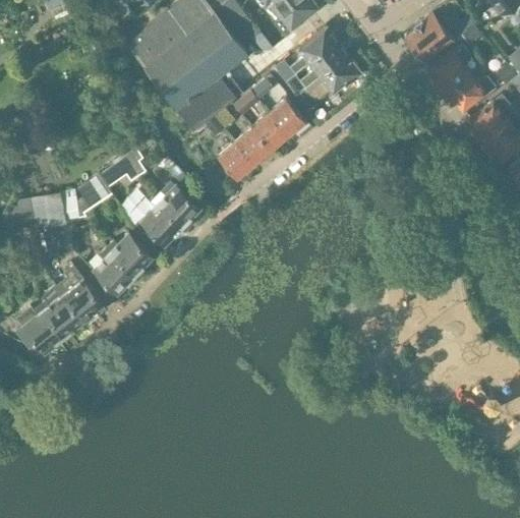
[(214,114),(223,107),(236,96),(220,75),(247,53),(240,45),(241,44),(216,9),(214,10),(205,0),(182,0),(126,45),(193,129),(203,122),(214,114)]
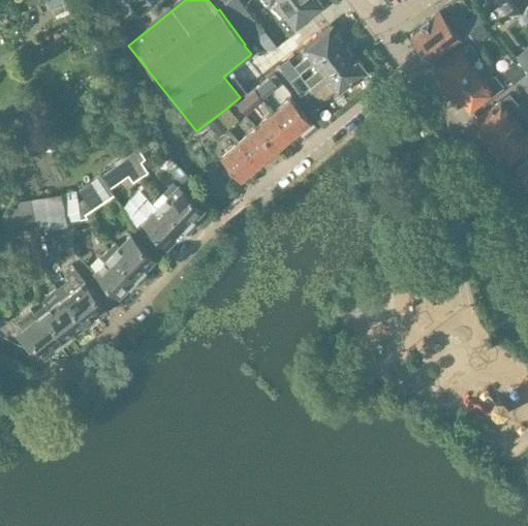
[(131,0),(142,13),(158,0),(131,0)]
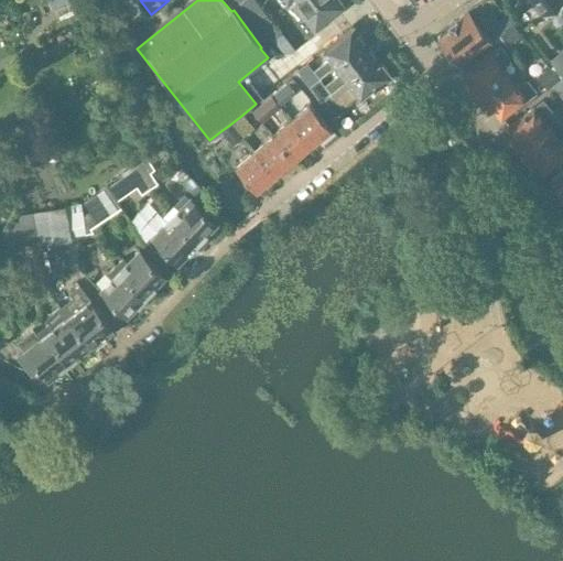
[(246,0),(234,10),(261,47),(268,42),(270,45),(274,42),(281,36),(252,0),(246,0)]
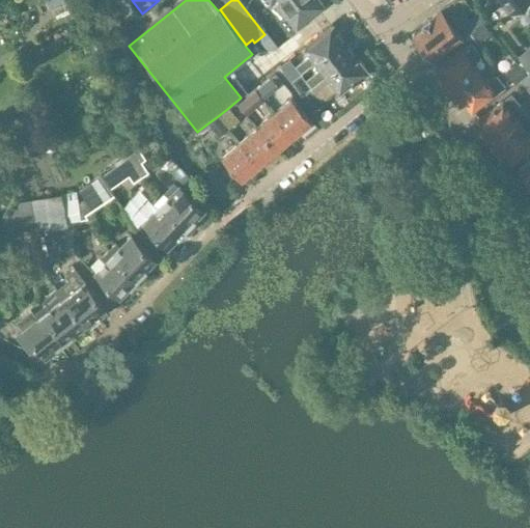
[(262,0),(280,22),(280,23),(308,0),(262,0)]
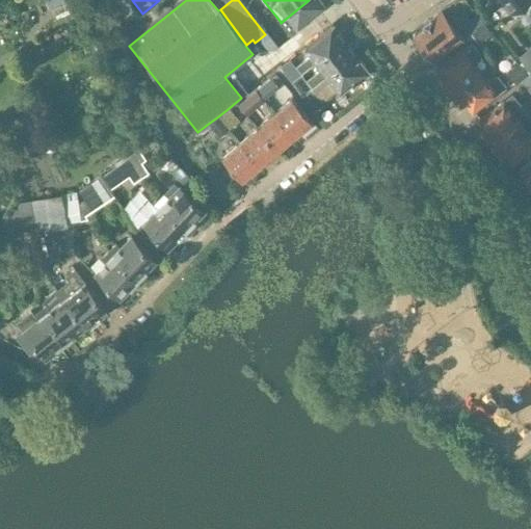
[(309,0),(281,23),(290,36),(314,18),(323,9),(324,5),(319,0),(309,0)]
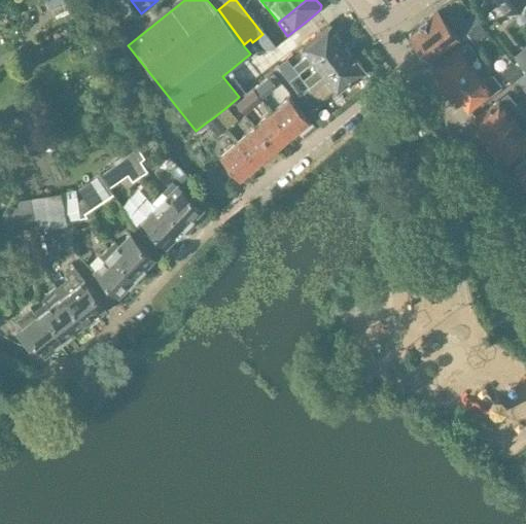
[(498,0),(500,2),(507,12),(523,0),(498,0)]
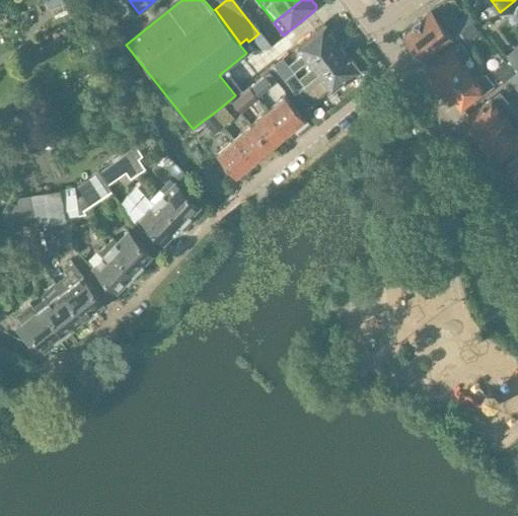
[(405,39),(403,41),(420,62),(422,61),(423,61),(450,40),(459,34),(463,31),(466,29),(468,27),(471,25),(459,10),(450,17),(454,22),(443,31),(430,13),(413,27),(415,29),(404,38),(405,39)]
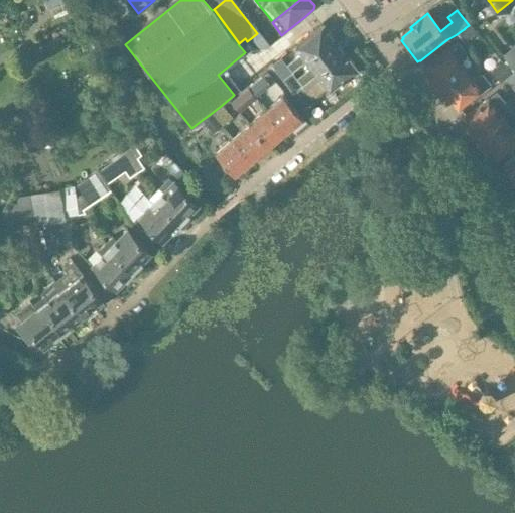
[(469,25),(458,34),(465,43),(476,34),(469,25)]
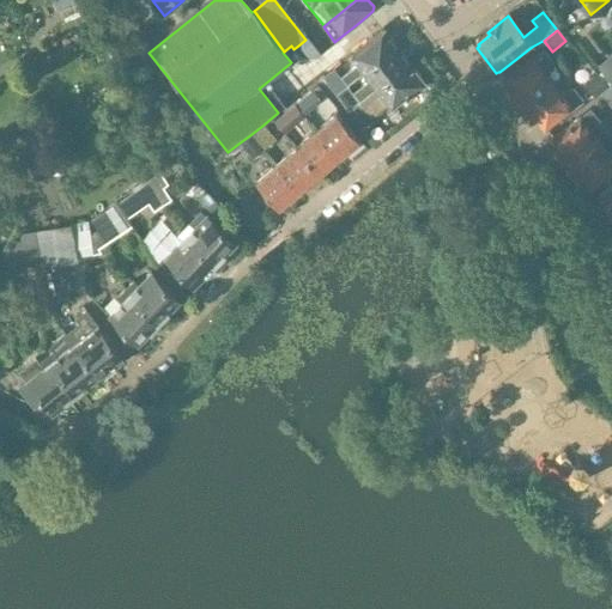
[(347,87),(364,74),(397,48),(385,32),(351,58),(358,66),(341,79),(347,87)]
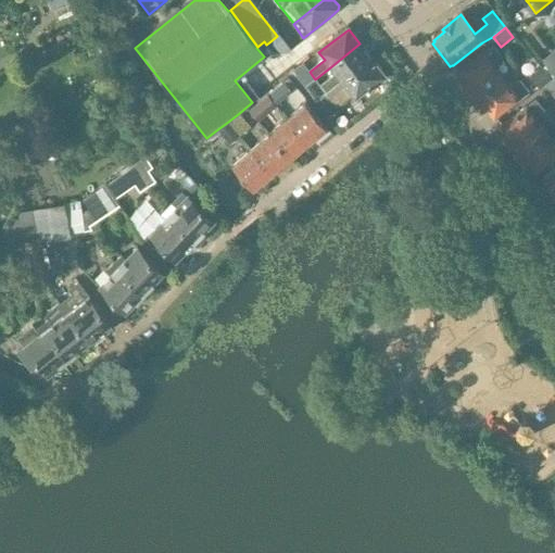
[(277,36),(270,41),(275,46),(282,39),(279,34),(277,36)]
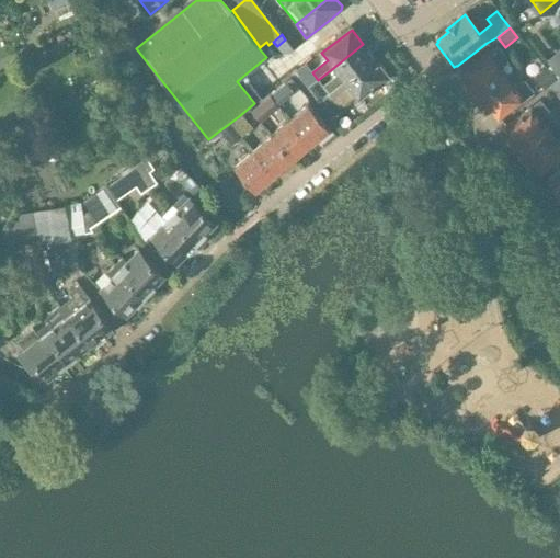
[(323,87),(329,94),(330,95),(375,58),(363,44),(333,68),(339,76),(323,87)]
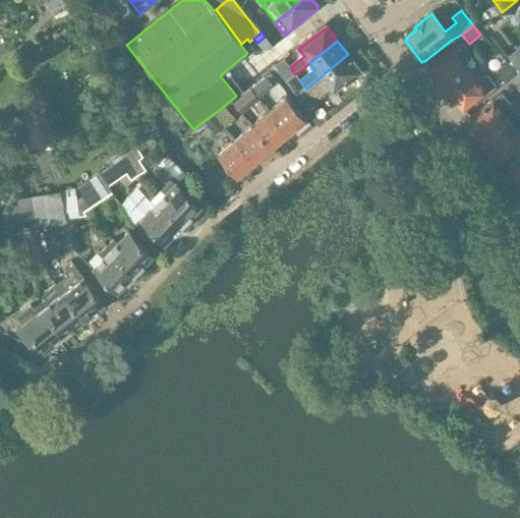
[(463,44),(428,70),(435,78),(434,78),(434,79),(434,82),(432,82),(442,94),(470,72),(461,62),(461,61),(470,54),(463,44)]
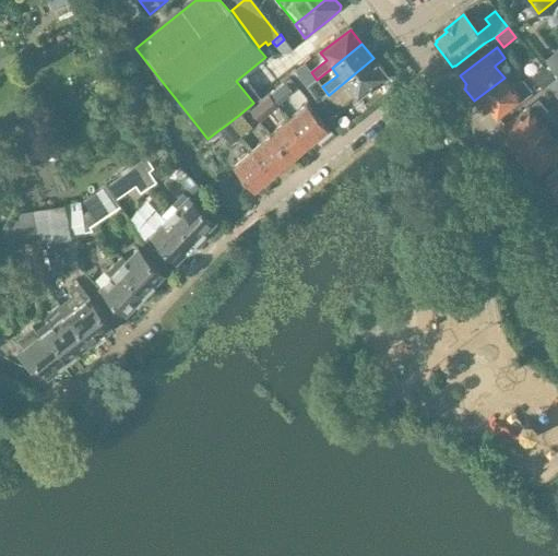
[(557,64),(551,57),(545,62),(557,78),(557,64)]
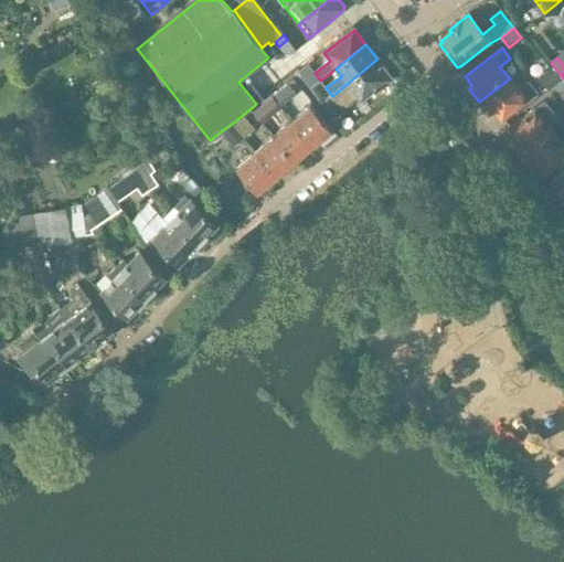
[(378,59),(332,96),(333,96),(331,98),(322,105),(332,118),(359,98),(361,102),(392,77),(378,59)]
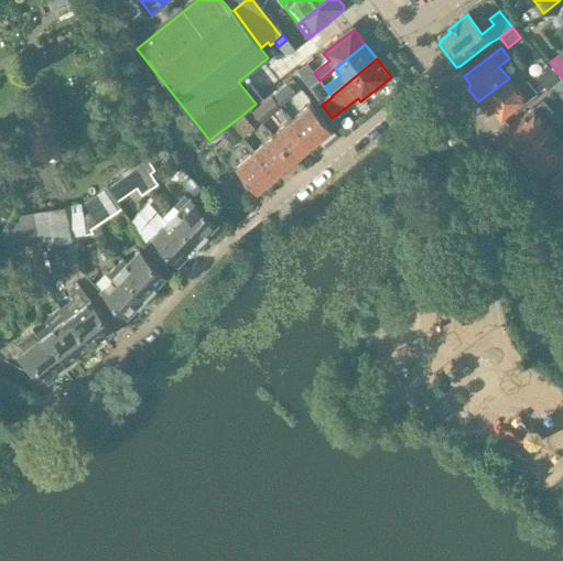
[(309,68),(300,75),(310,88),(318,82),(309,68)]
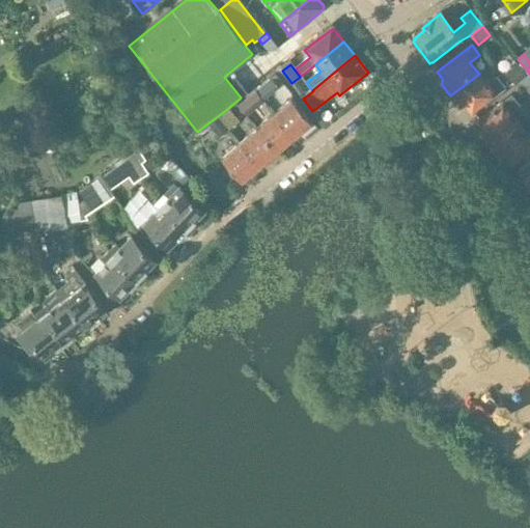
[(519,66),(505,76),(513,87),(527,77),(519,66)]
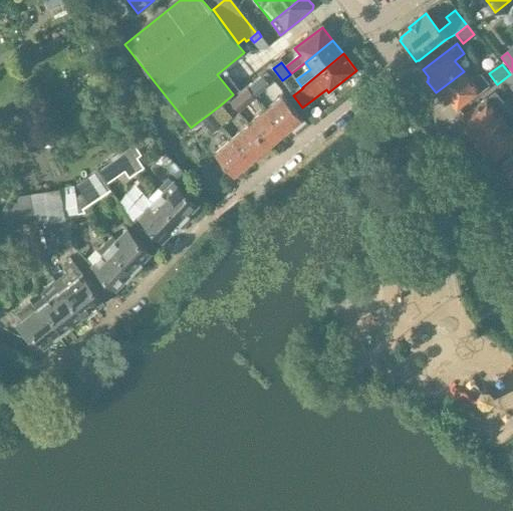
[(464,71),(436,92),(446,104),(449,104),(450,103),(456,111),(480,92),(479,91),(487,84),(480,76),(472,82),(464,71)]
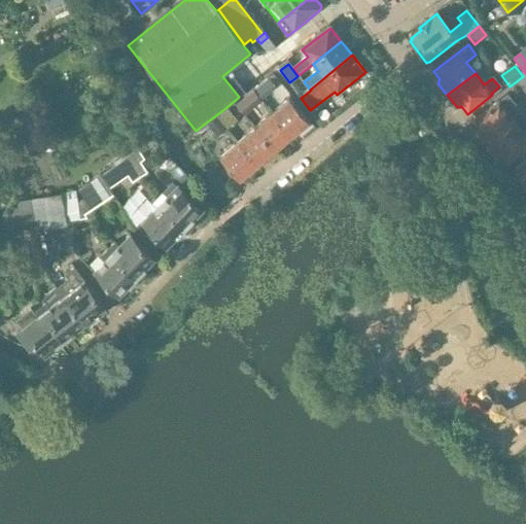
[(525,75),(517,82),(525,93),(525,75)]
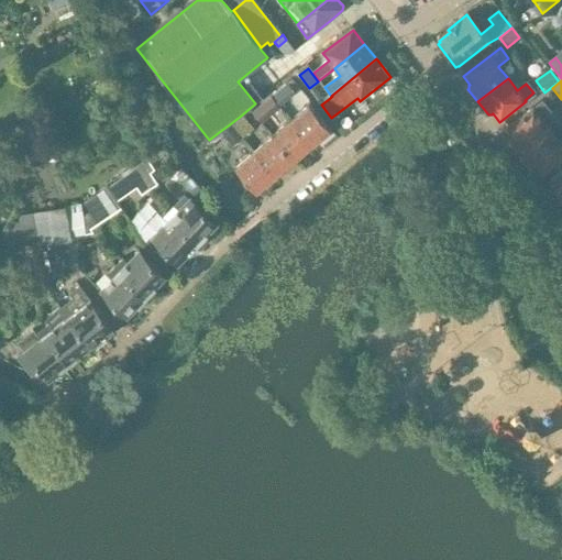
[(287,87),(272,98),(278,107),(281,109),(296,97),(287,87)]
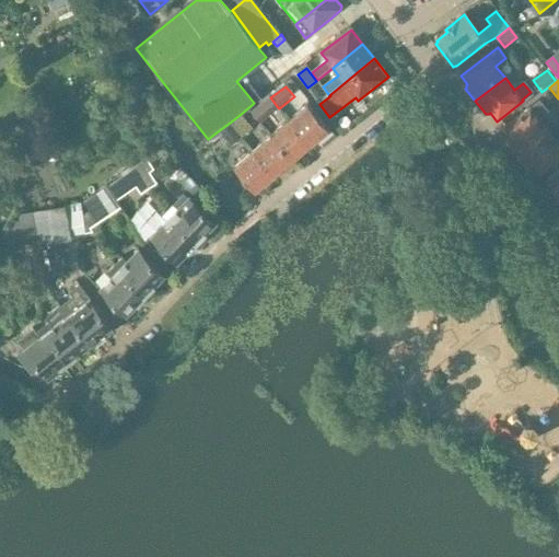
[(530,108),(503,130),(510,138),(509,139),(509,143),(508,143),(517,155),(548,131),(539,119),(547,113),(539,103),(531,111),(530,108)]
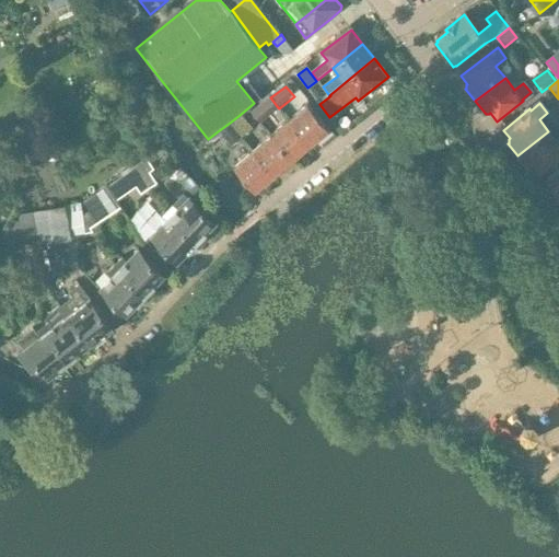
[(289,122),(309,146),(327,130),(307,105),(289,120),(289,122)]
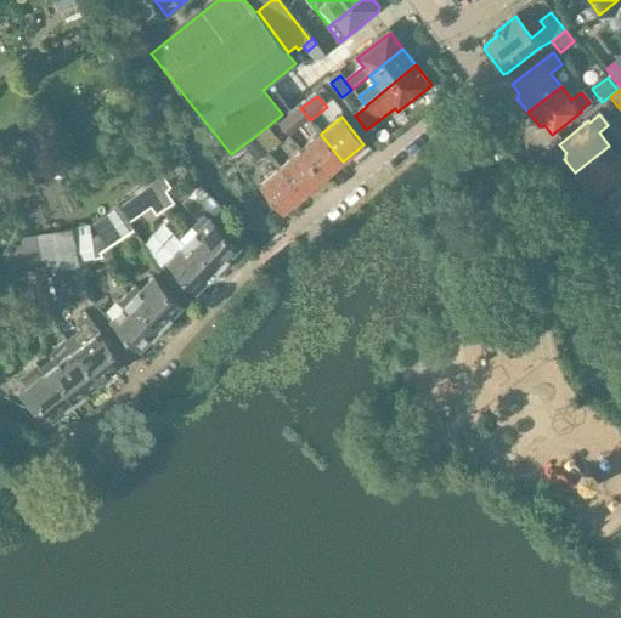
[(255,136),(267,151),(278,142),(266,128),(255,136)]
